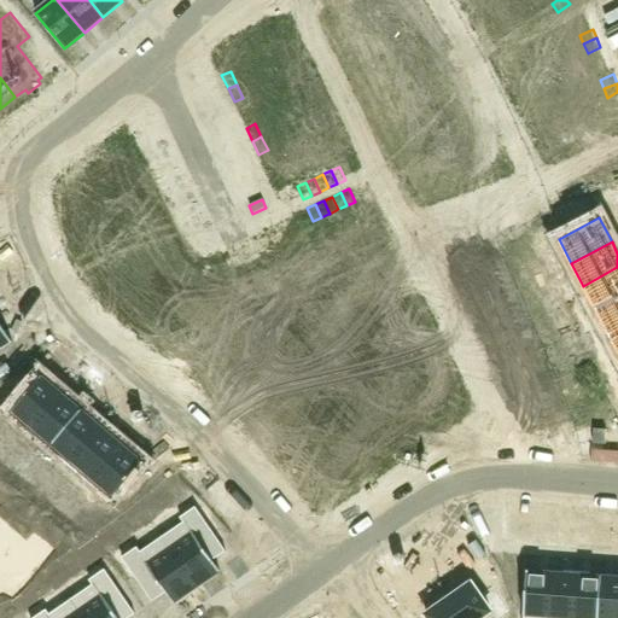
[(308,243),(299,246),(305,260),(315,256),(308,243)]
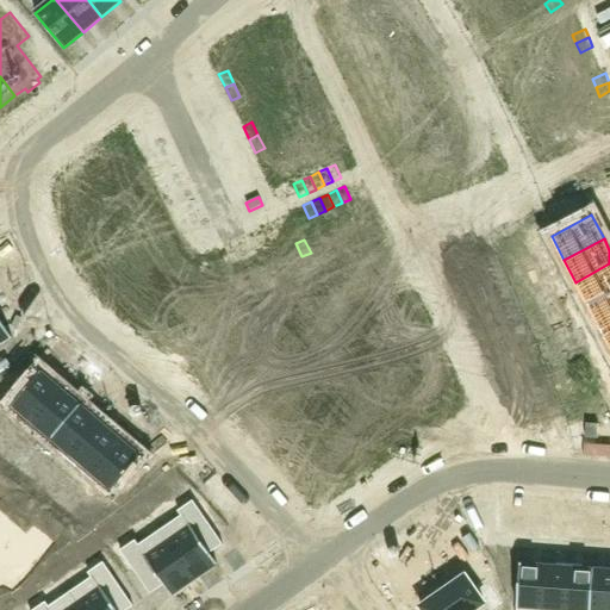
[(311,253),(302,256),(307,269),(317,266),(311,253)]
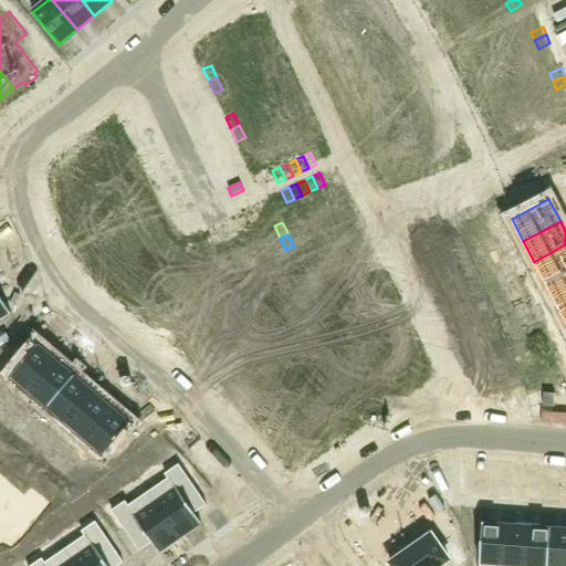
[(565,244),(534,262),(545,283),(565,272),(565,244)]
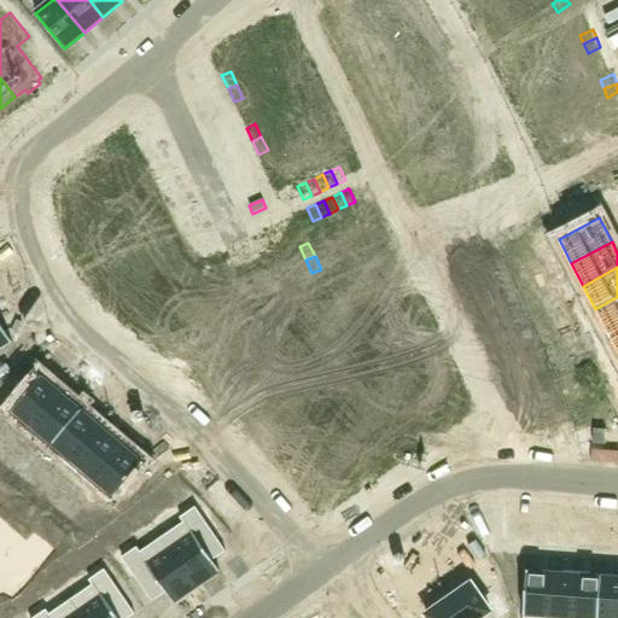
[(617,297),(595,309),(607,332),(617,326),(617,297)]
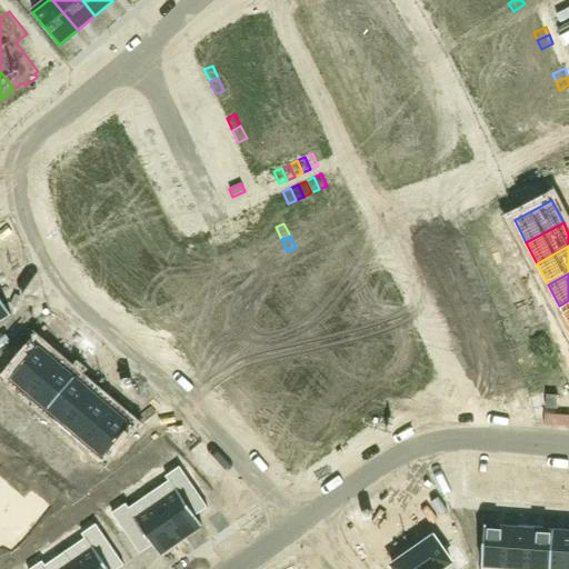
[(300,275),(292,278),(298,290),(306,287),(300,275)]
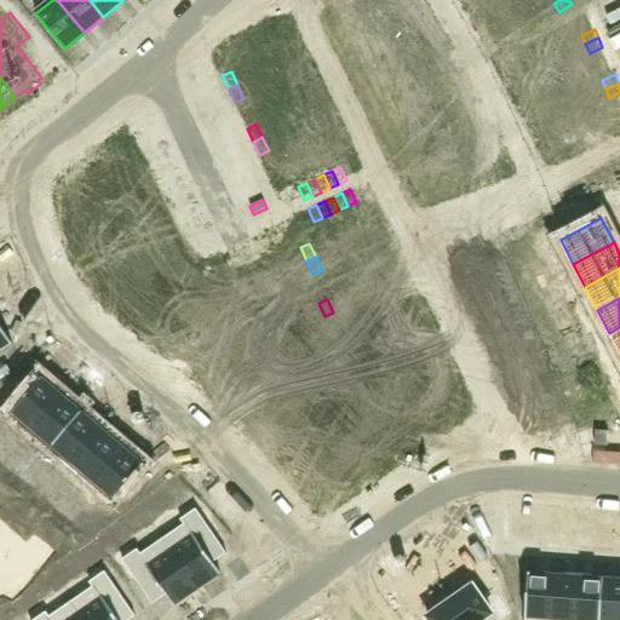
[(333,313),(325,316),(331,329),(339,326),(333,313)]
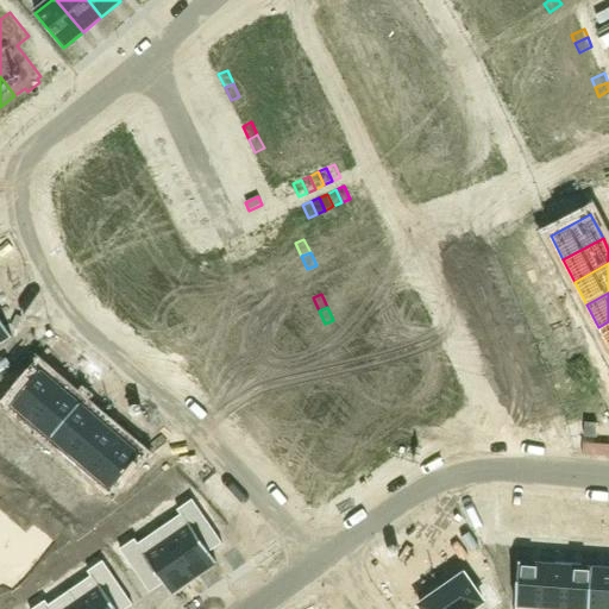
[(0,316),(0,344),(12,337),(0,316)]
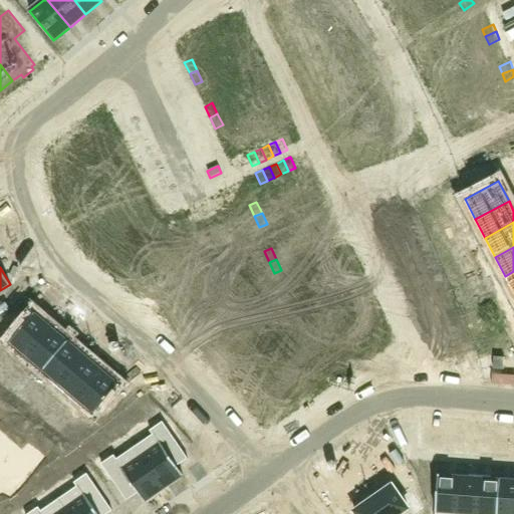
[(513,271),(505,276),(513,293),(513,271)]
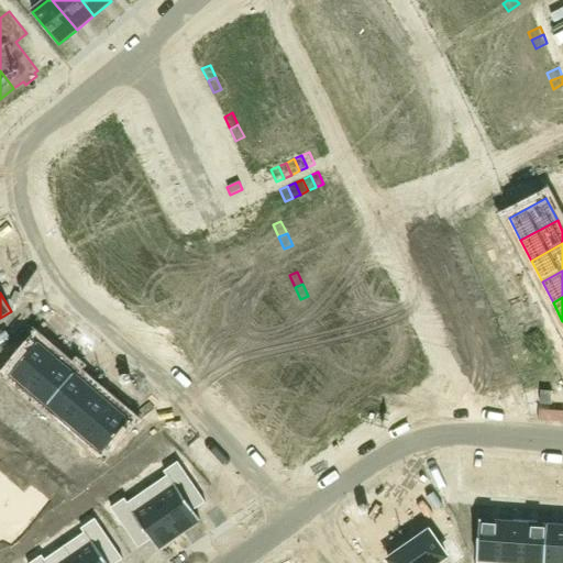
[(37,342),(11,374),(30,389),(57,357),(37,342)]
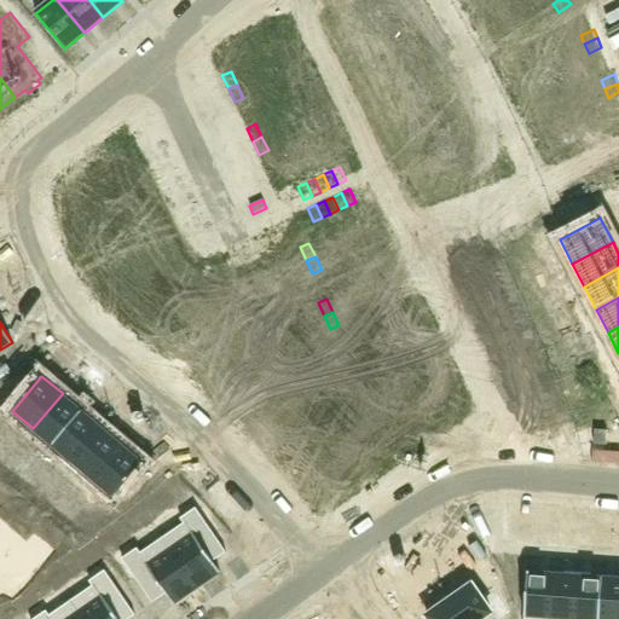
[(63,393),(33,428),(52,445),(82,410),(63,393)]
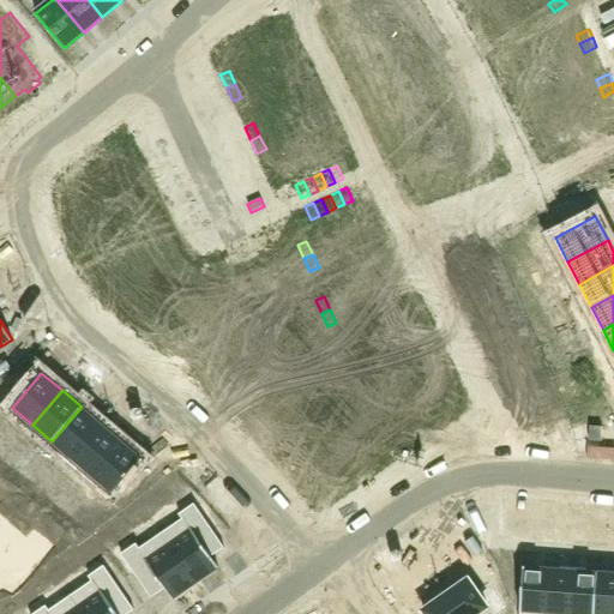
[(82,407),(52,441),(72,458),(102,423),(82,407)]
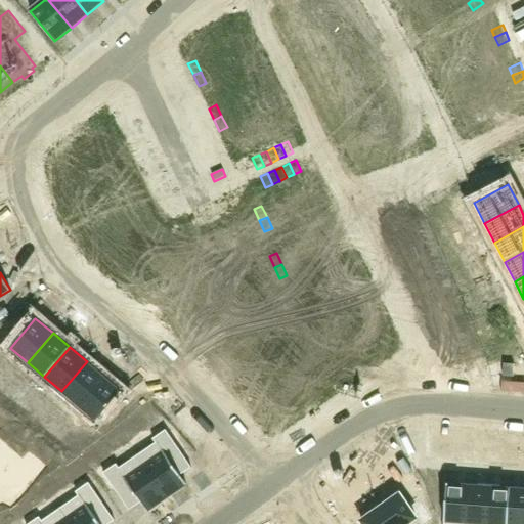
[(87,361),(61,391),(78,405),(103,376),(87,361)]
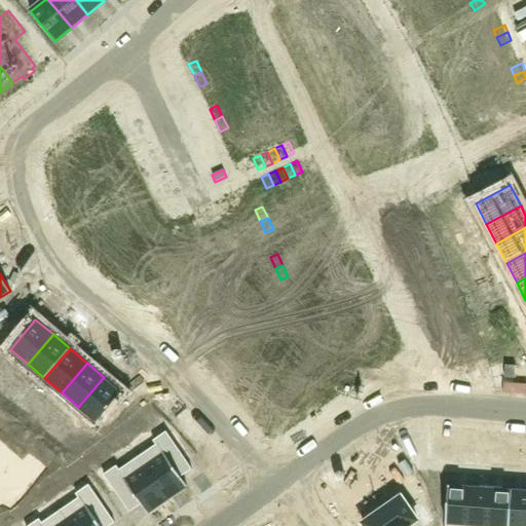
[(104,377),(78,407),(97,422),(121,392),(104,377)]
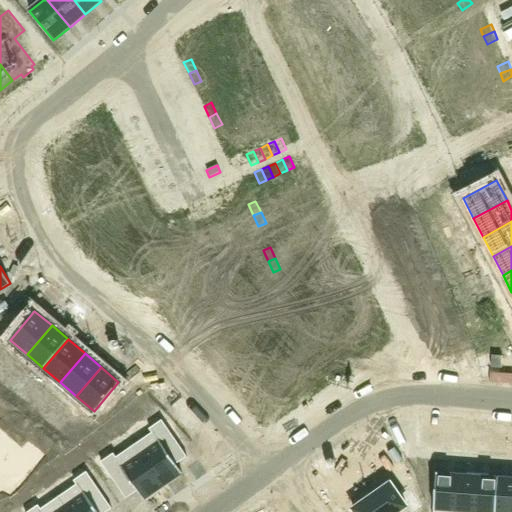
[(6,378),(0,386),(0,388),(5,393),(13,384),(6,378)]
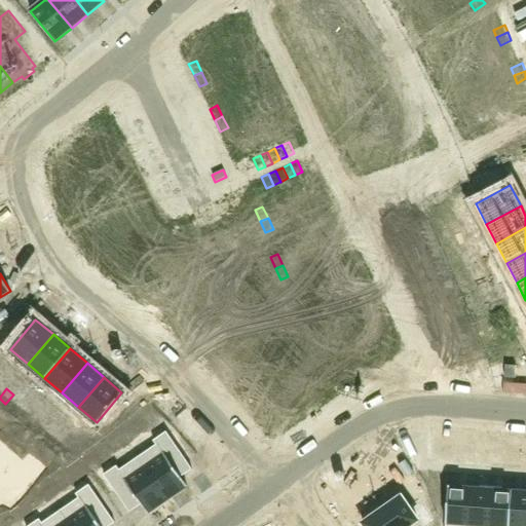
[(31,416),(37,422),(45,412),(38,407),(31,416)]
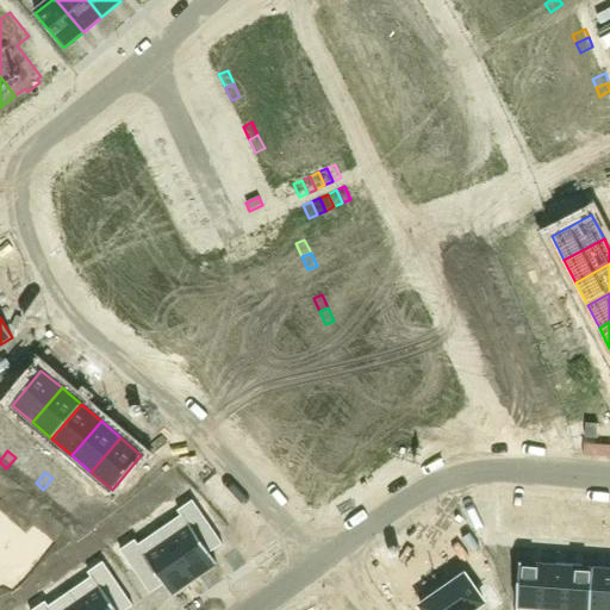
[(53,478),(43,490),(50,496),(60,485),(53,478)]
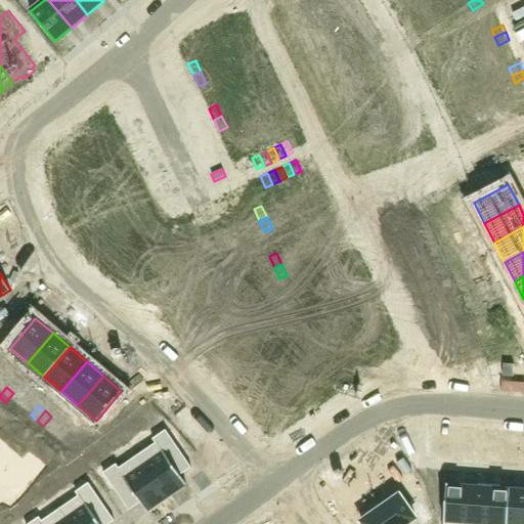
[(54,434),(53,435),(60,440),(68,431),(61,425),(54,434)]
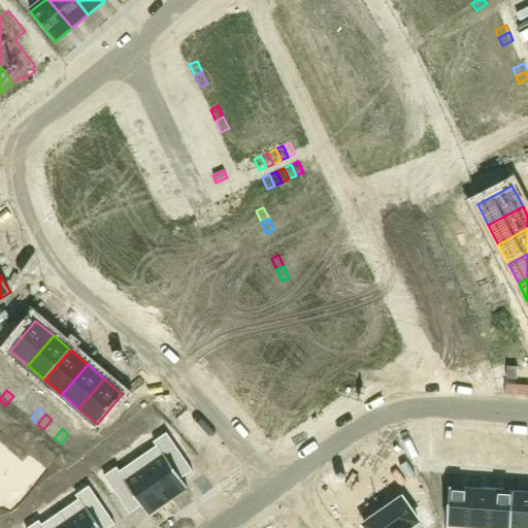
[(157,447),(138,459),(168,501),(188,488),(182,479),(193,470),(167,433),(154,442),(157,447)]
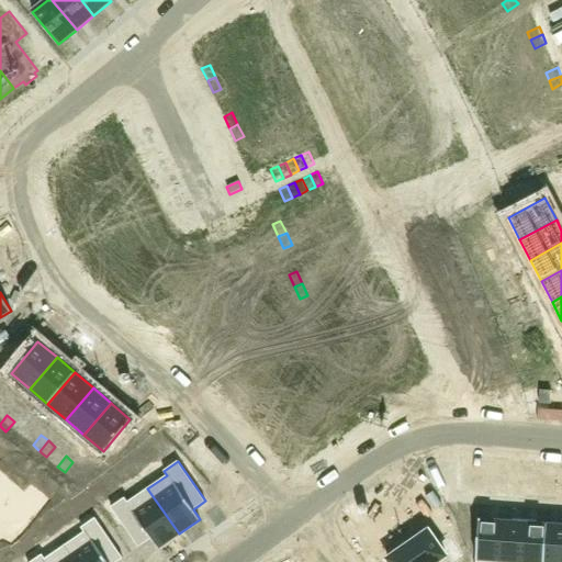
[(8,484),(0,493),(0,535),(0,534),(12,543),(46,501),(34,490),(26,498),(8,484)]
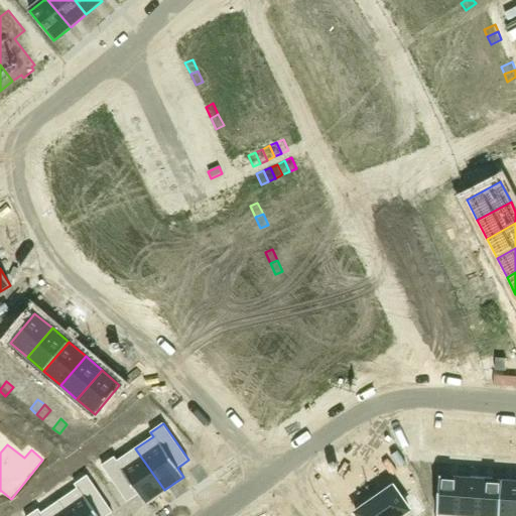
[(115,457),(102,466),(127,502),(138,495),(144,504),(164,490),(135,448),(117,461),(115,457)]
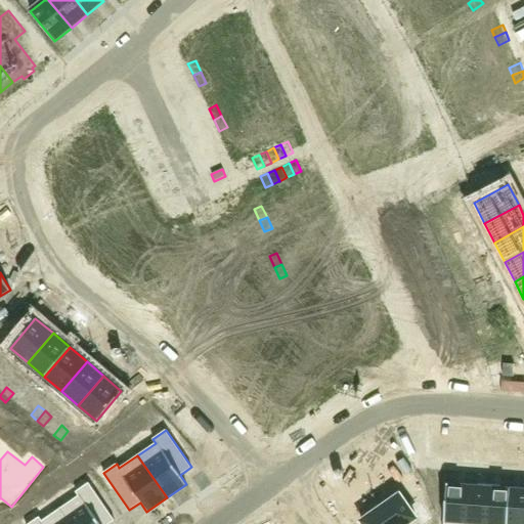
[(79,495),(60,509),(71,523),(108,523),(115,520),(89,483),(76,491),(79,495)]
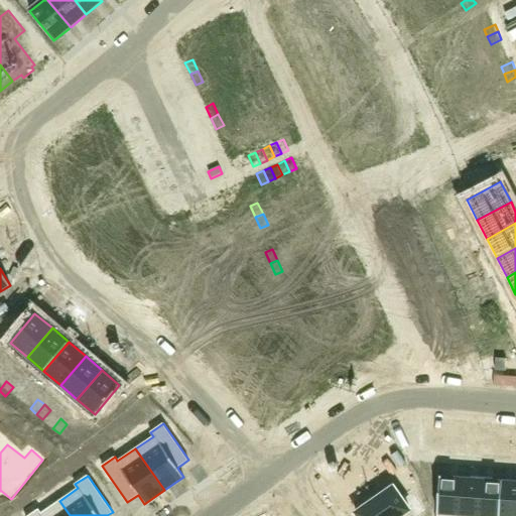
[(440,476),(436,515),(458,515),(462,477),(440,476)]
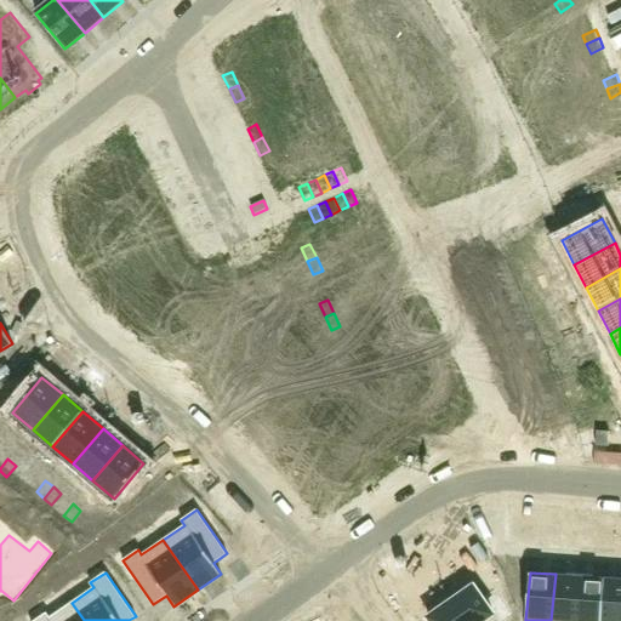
[(556,574),(551,620),(576,620),(580,576),(556,574)]
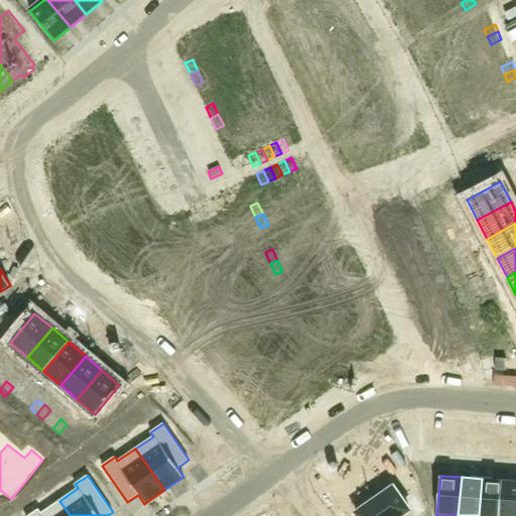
[(482,479),(479,515),(499,515),(502,480),(482,479)]
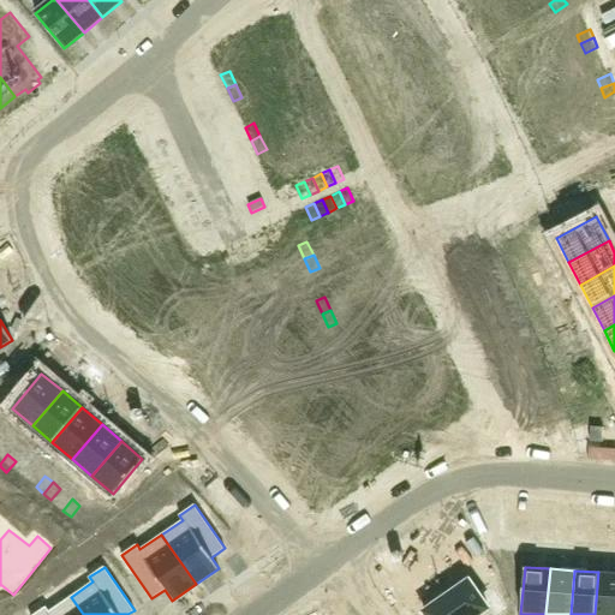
[(614,614),(614,573),(598,572),(595,614),(614,614)]
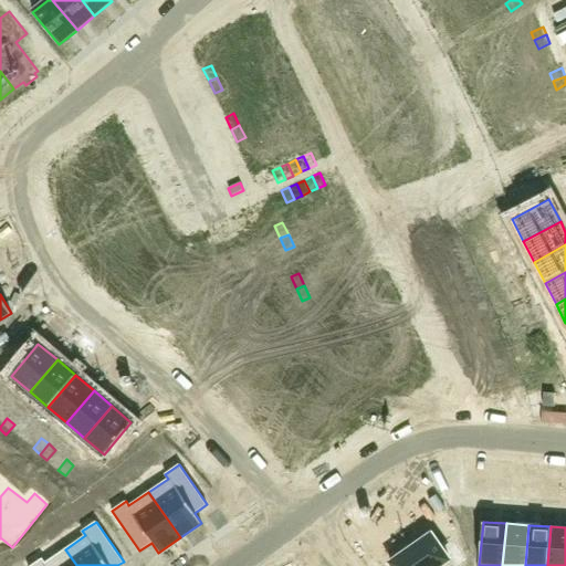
[(431,534),(390,562),(392,565),(439,565),(449,559),(452,565),(457,565),(467,559),(450,537),(439,545),(431,534)]
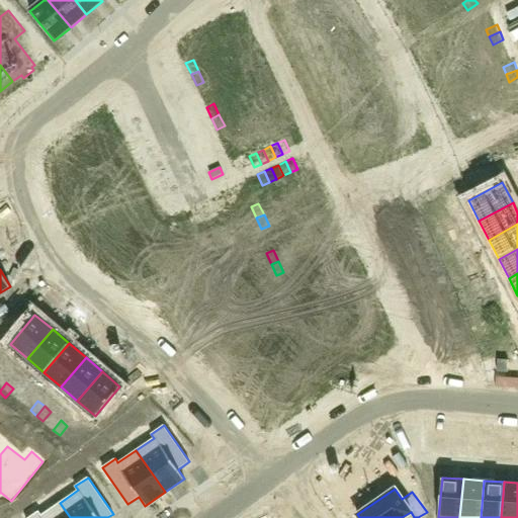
[(38,511),(27,517),(70,517),(60,503),(41,515),(38,511)]
